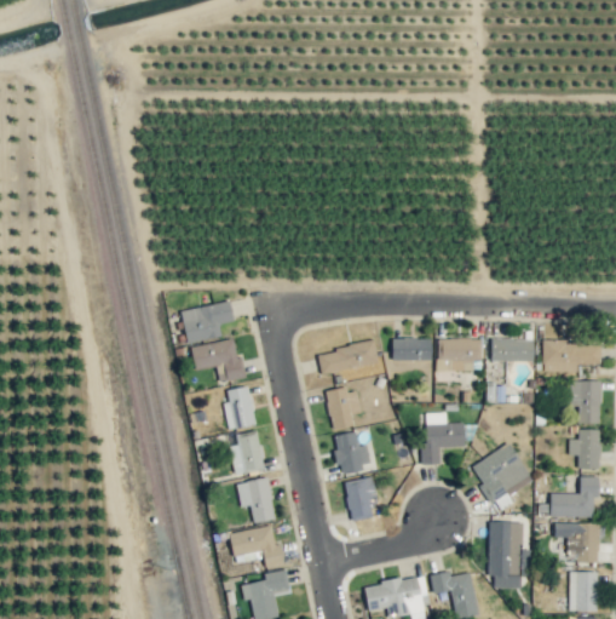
[(223,337),(220,325),(235,321),(230,301),(182,313),(189,344),(223,337)]
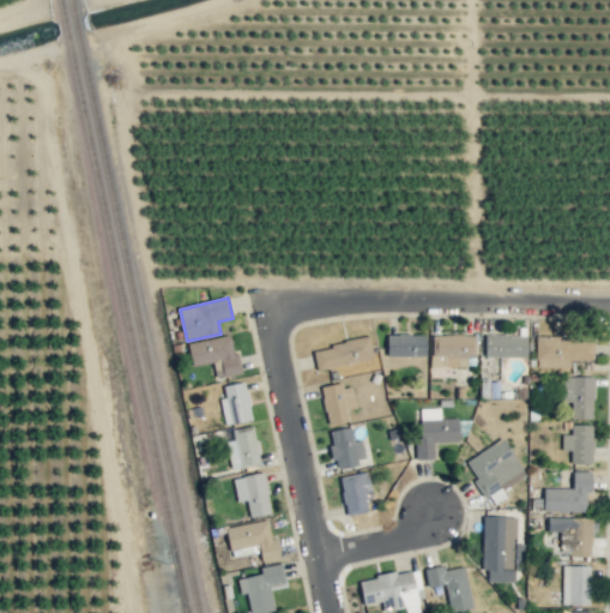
[(429,356),(428,335),(390,336),(390,358),(429,356)]
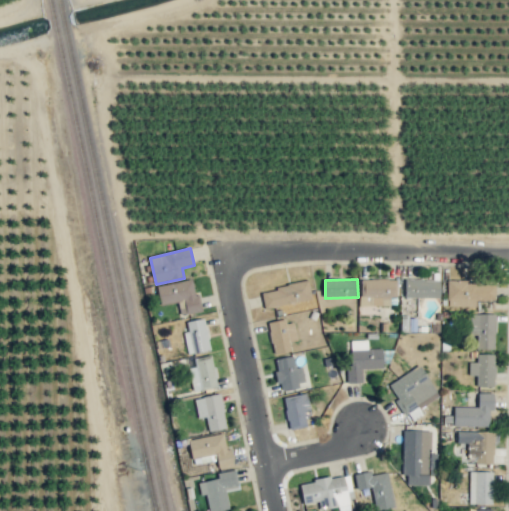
[(392,307),(392,298),(398,298),(398,281),(363,279),(362,306),(392,307)]
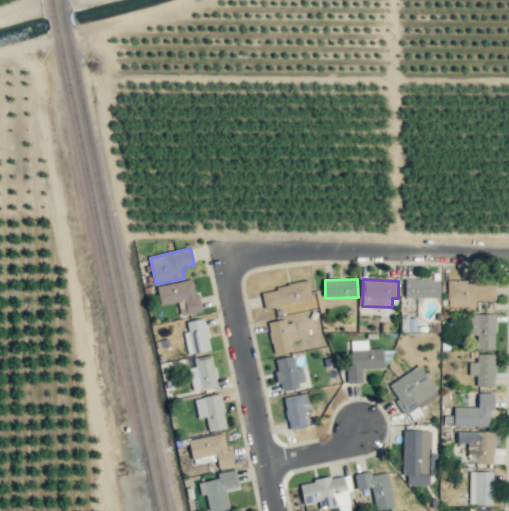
[(442,298),(442,280),(407,280),(406,298),(442,298)]
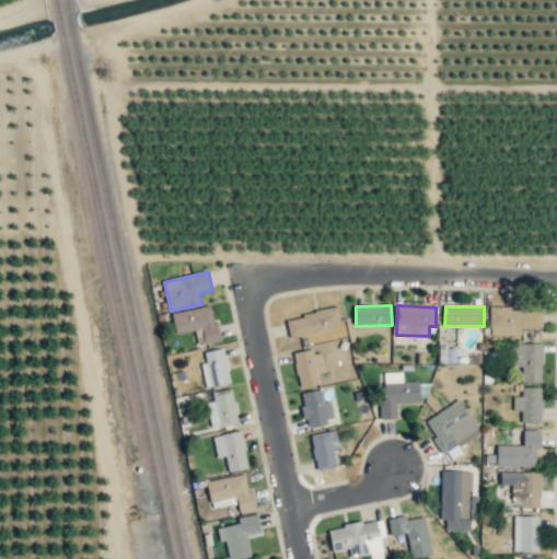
[(197,332),(199,346),(223,342),(220,322),(215,323),(212,307),(173,313),(176,335),(197,332)]
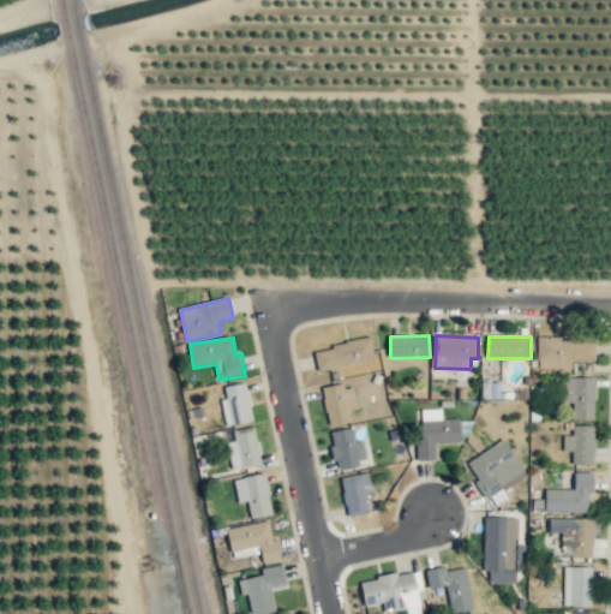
[(539,369),(574,369),(574,362),(597,363),(597,339),(540,338),(539,369)]
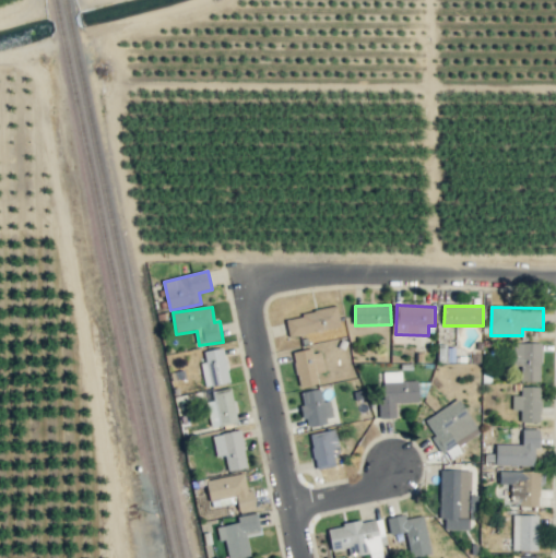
[(342,328),(339,308),(287,319),(291,337),(342,328)]
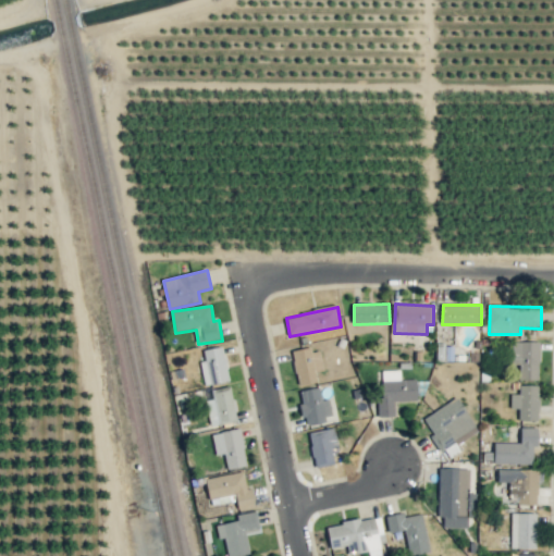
[(541,380),(541,343),(514,343),(514,366),(520,366),(520,380),(541,380)]
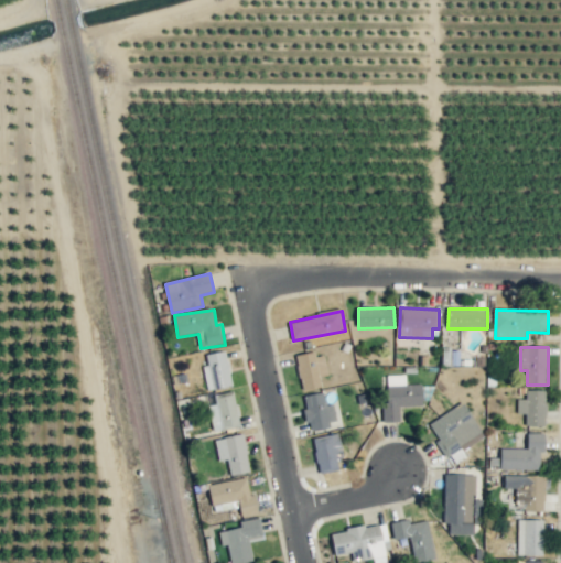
[(234,388),(228,352),(207,355),(209,366),(205,367),(208,391),(234,388)]
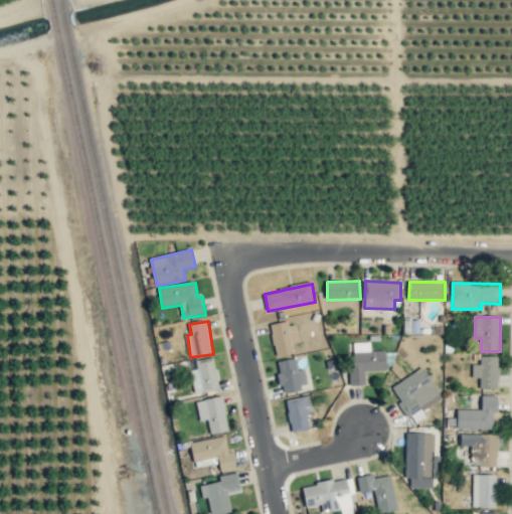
[(294,344),(301,343),(297,322),(272,327),(278,357),(296,353),(294,344)]
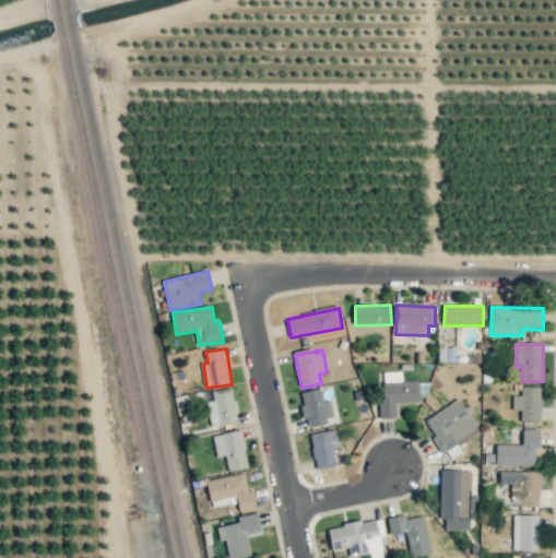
[(420,381),(403,381),(403,372),(385,374),(386,402),(380,402),(381,419),(398,418),(398,404),(421,403),(420,381)]
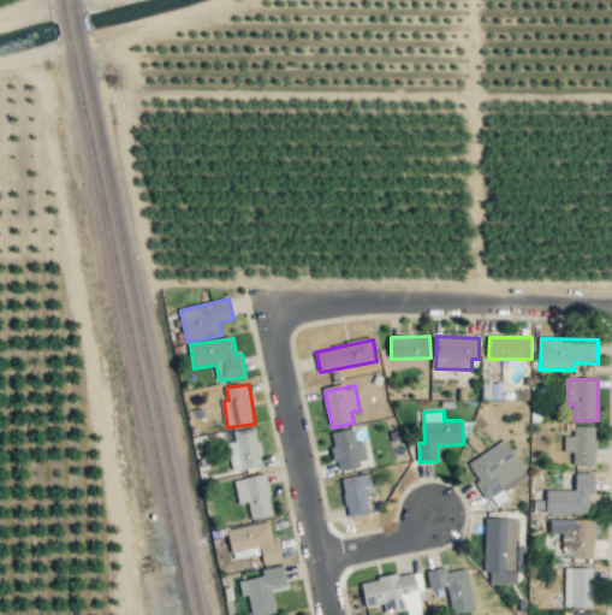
[(236,432),(238,443),(229,444),(235,472),(265,466),(256,427),(236,432)]
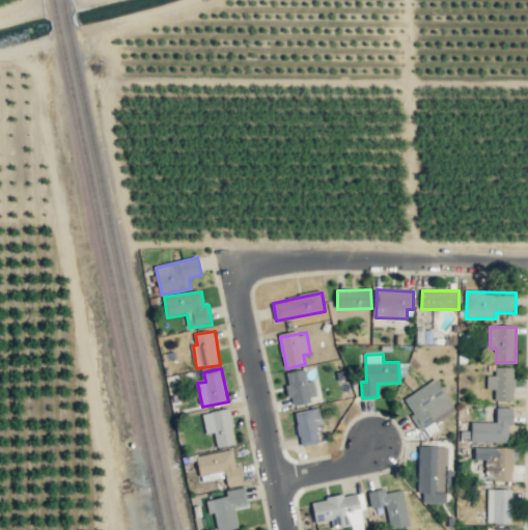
[(496,401),(515,401),(515,368),(497,368),(497,377),(489,377),(489,390),(496,390),(496,401)]
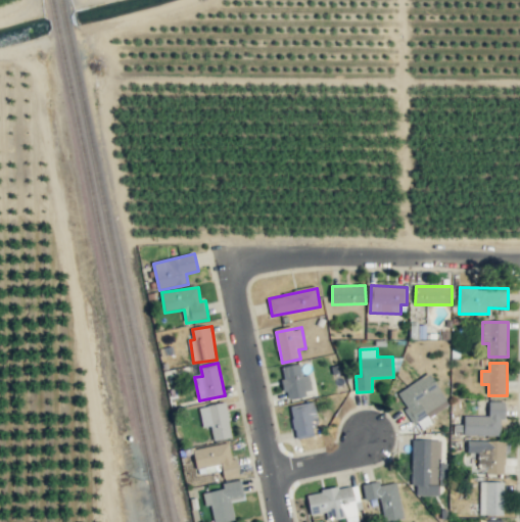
[(288,399),(315,394),(311,375),(303,377),(301,365),(282,368),(288,399)]
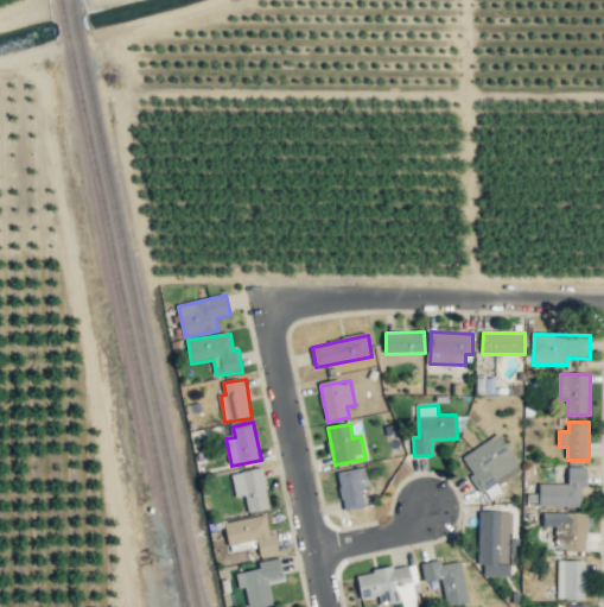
[(484,497),(523,469),(498,434),(464,459),(476,475),(471,479),(484,497)]
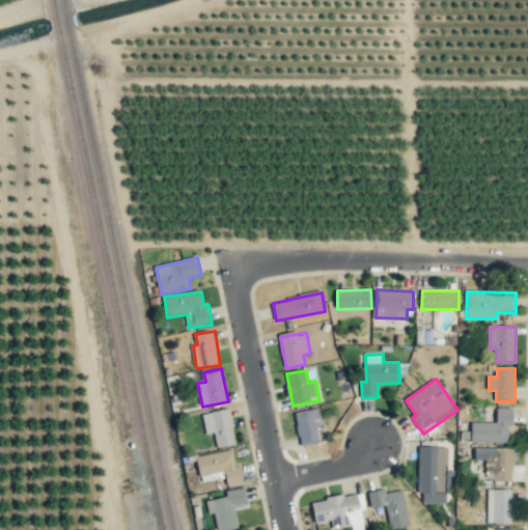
[(296,413),(302,447),(321,443),(318,433),(325,431),(321,409),(296,413)]
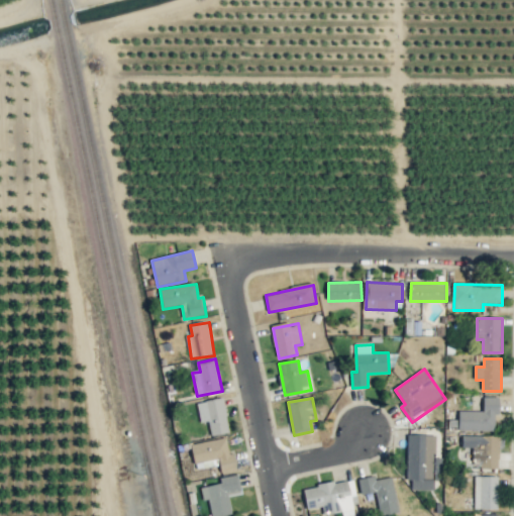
[(459,431),(496,431),(496,415),(500,415),(501,398),(485,398),(485,411),(460,411),(459,431)]
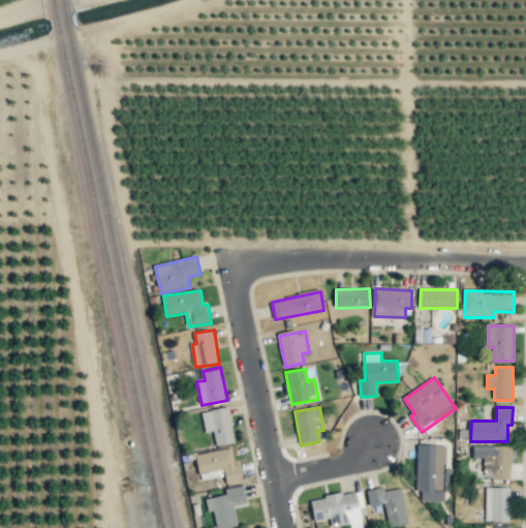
[(236,443),(230,408),(204,412),(207,434),(215,433),(217,446),(236,443)]
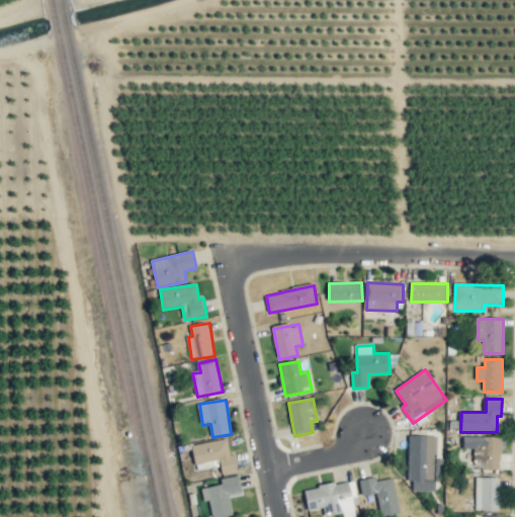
[(409,482),(414,482),(414,491),(436,492),(436,482),(443,482),(444,459),(438,459),(438,436),(410,436),(409,482)]
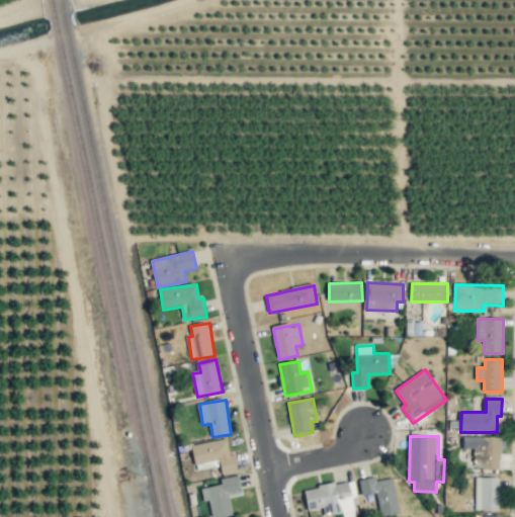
[(501,470),(502,437),(464,437),(464,449),(476,449),(476,460),(484,460),(483,469),(501,470)]
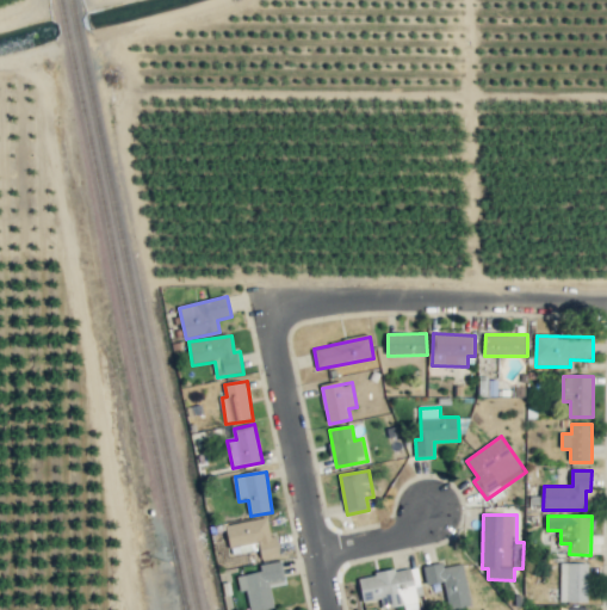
[(282,556),(277,536),(272,537),(268,518),(227,527),(231,549),(259,543),(262,560),(282,556)]
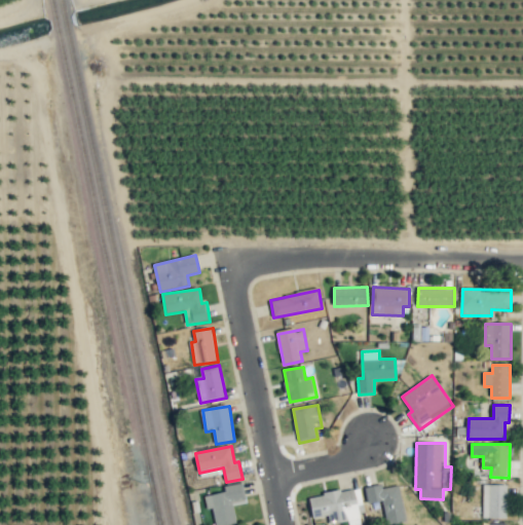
[(229,524),(237,523),(233,501),(247,498),(244,483),(225,487),(226,492),(206,496),(209,510),(214,509),(217,524),(229,524)]
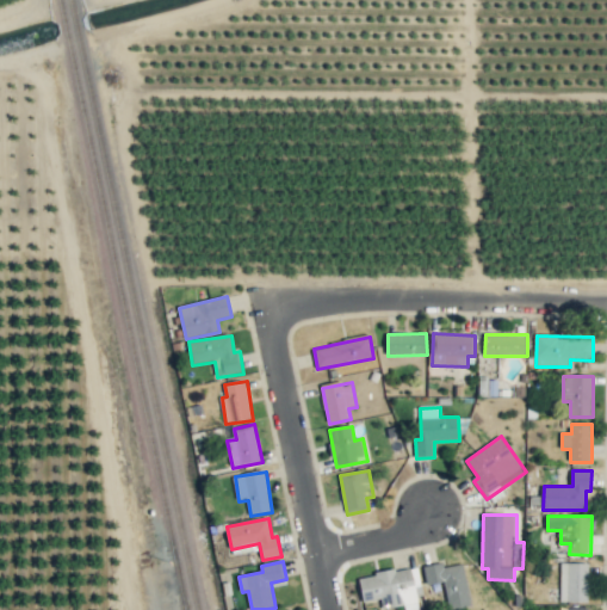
[(466,565),(444,568),(444,564),(425,566),(427,585),(446,583),(450,609),(457,609),(471,607),(466,565)]
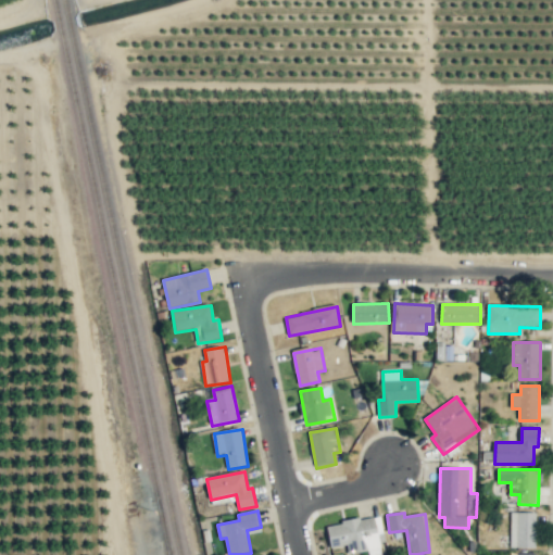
[(537,549),(538,514),(513,513),(512,547),(537,549)]
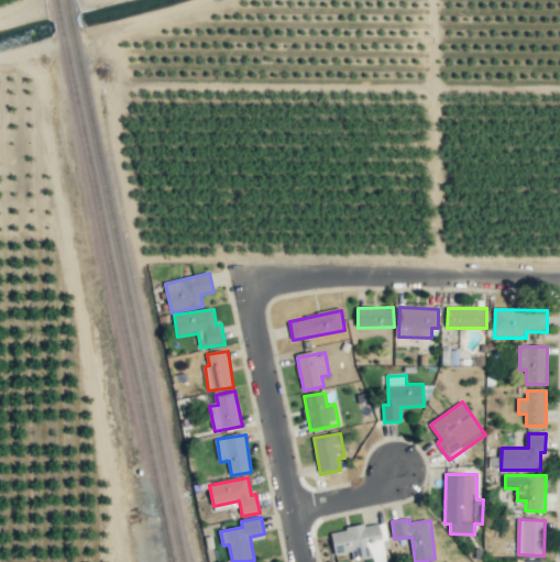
[(331,532),(336,555),(352,552),(354,561),(361,561),(375,559),(375,561),(387,561),(385,550),(391,550),(386,522),(331,532)]
